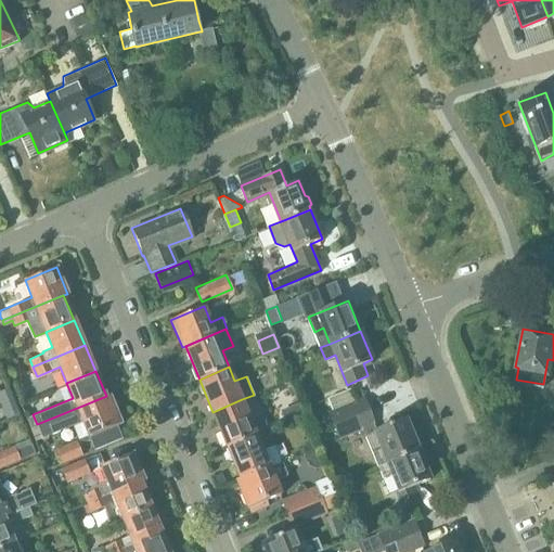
[(120,422),(110,395),(106,396),(37,424),(42,436),(82,419),(89,435),(120,422)]
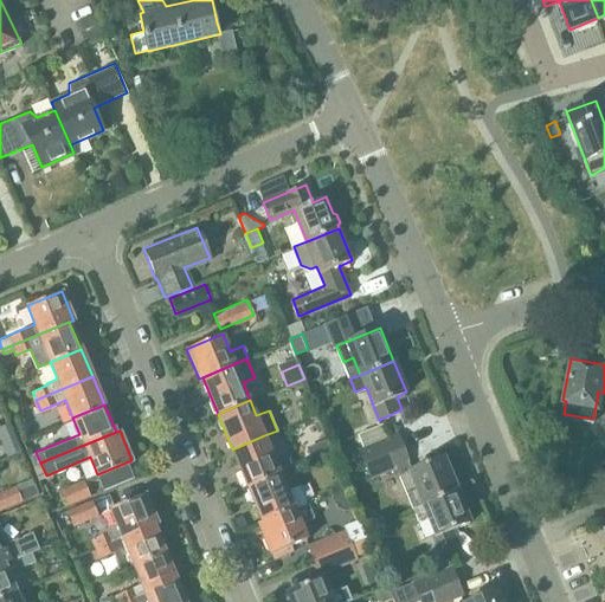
[(360,448),(366,461),(403,447),(398,433),(388,437),(364,447),(360,448)]
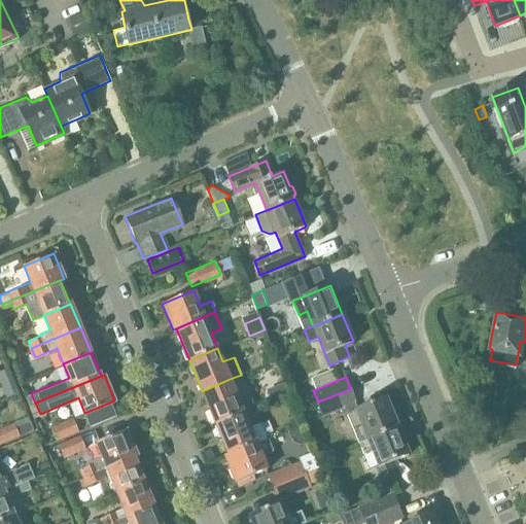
[(238,397),(230,379),(202,391),(215,422),(254,407),(248,392),(238,397)]
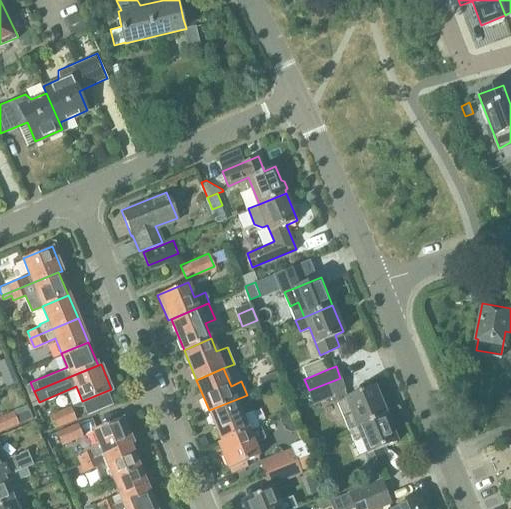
[(272,383),(280,380),(277,370),(268,373),(272,383)]
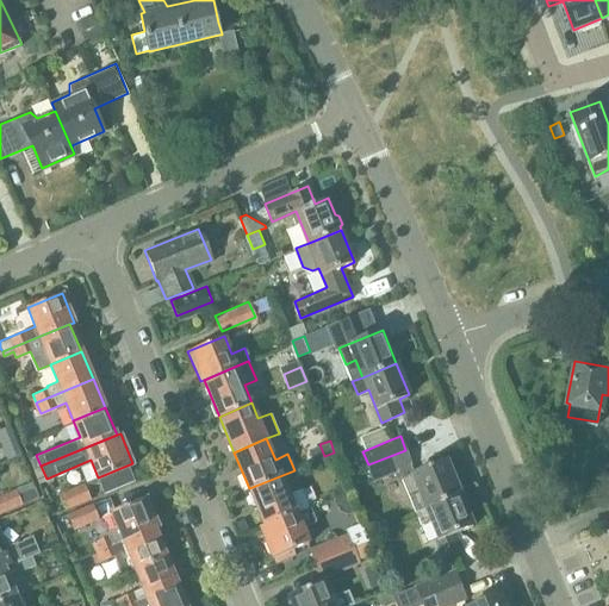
[(412,472),(409,463),(411,463),(405,450),(368,464),(373,479),(398,468),(408,492),(415,510),(459,492),(445,458),(412,472)]
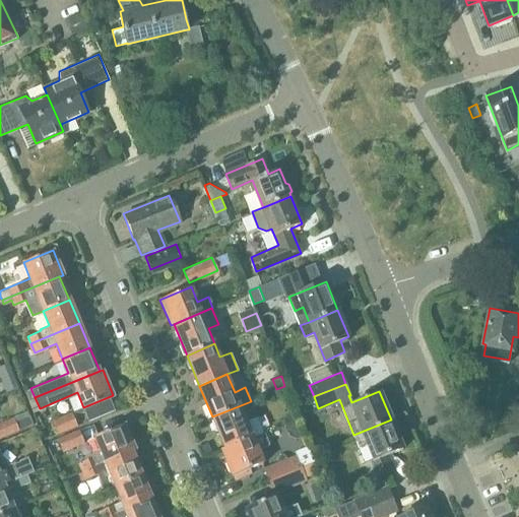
[(224,448),(263,432),(251,401),(212,416),(224,448)]
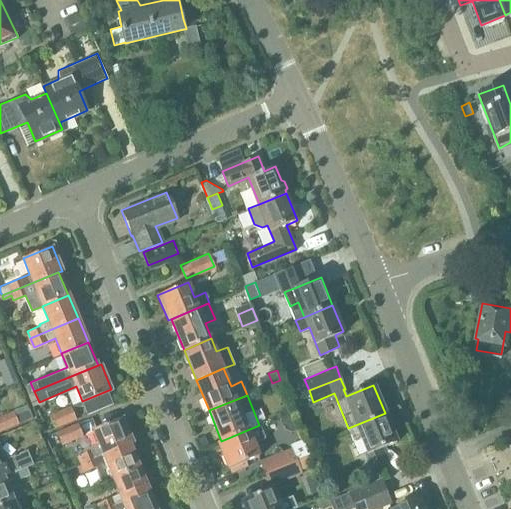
[(286,416),(297,411),(293,403),(282,407),(286,416)]
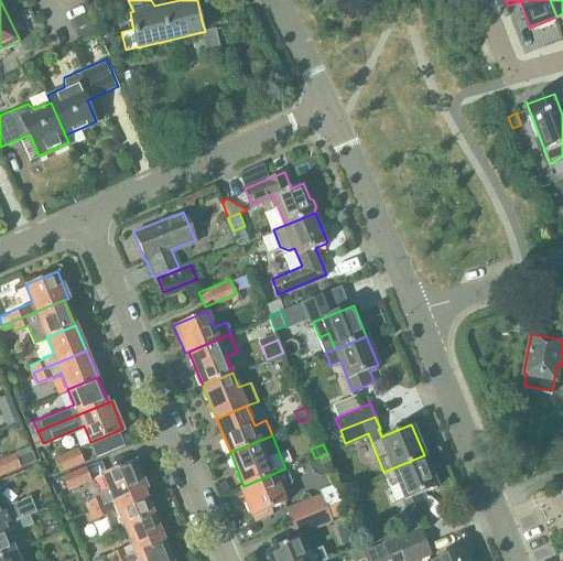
[(62,470),(85,460),(79,446),(56,456),(62,470)]
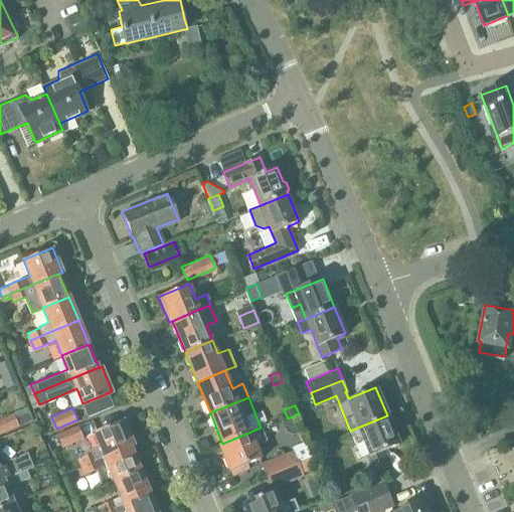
[(15,415),(13,410),(0,415),(0,432),(26,420),(22,412),(15,415)]
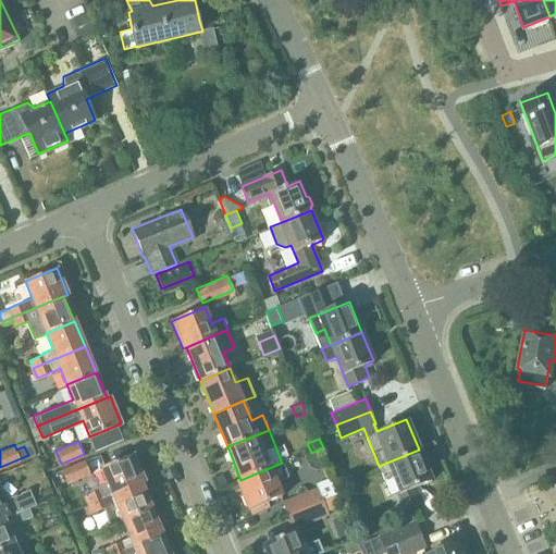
[(431,478),(419,450),(379,466),(384,478),(394,475),(399,489),(398,490),(405,505),(421,499),(416,484),(431,478)]
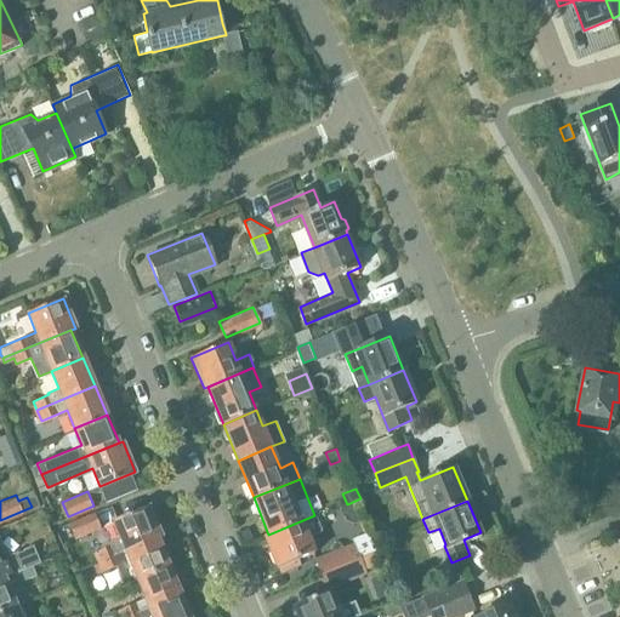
[(128,550),(159,538),(163,537),(149,506),(114,520),(121,537),(102,544),(103,548),(95,552),(98,561),(118,554),(117,554),(126,549),(128,550)]
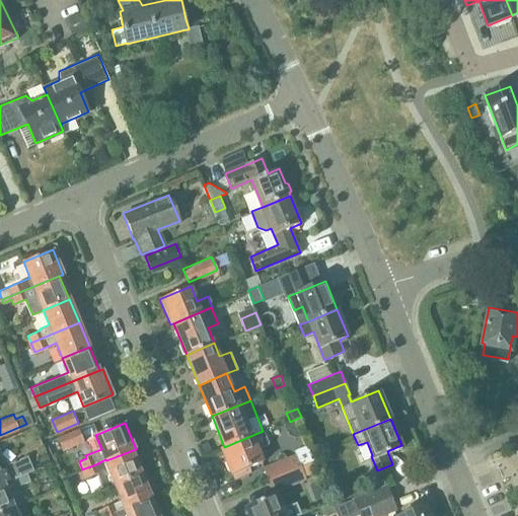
[(64,449),(85,440),(80,428),(59,436),(64,449)]
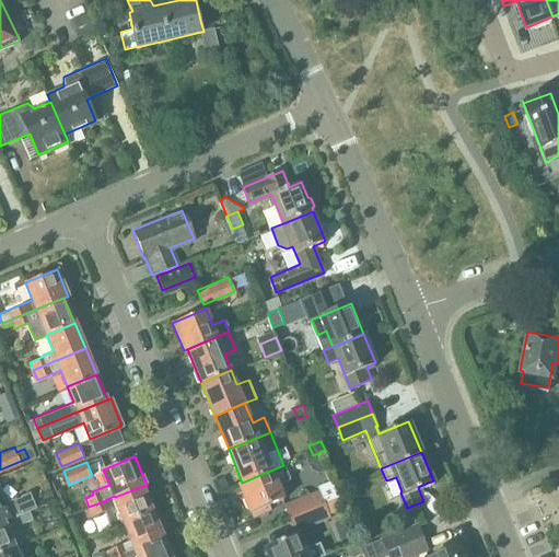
[(254,515),(270,508),(269,505),(283,498),(277,484),(289,478),(283,465),(242,483),(239,484),(251,511),(252,511),(254,515)]
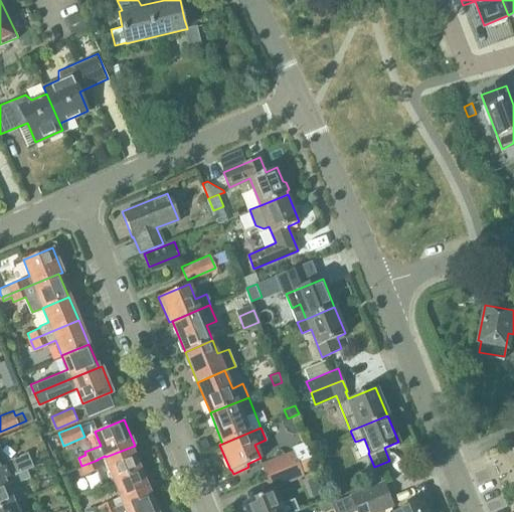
[(9,460),(3,458),(0,450),(2,450),(0,445),(0,478),(26,468),(33,465),(27,451),(18,455),(19,456),(9,460)]
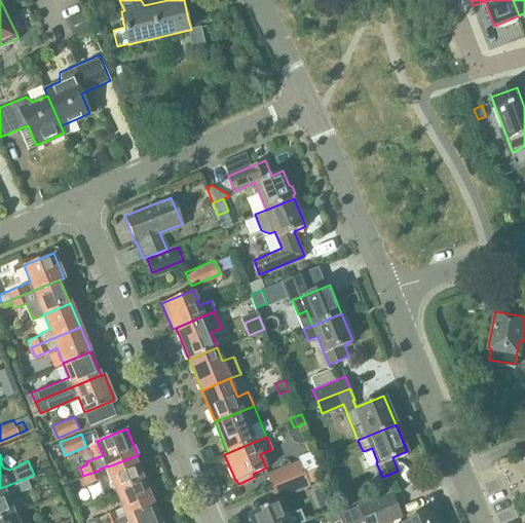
[(145,480),(135,456),(108,467),(107,465),(99,470),(100,470),(103,477),(109,494),(117,491),(145,480)]
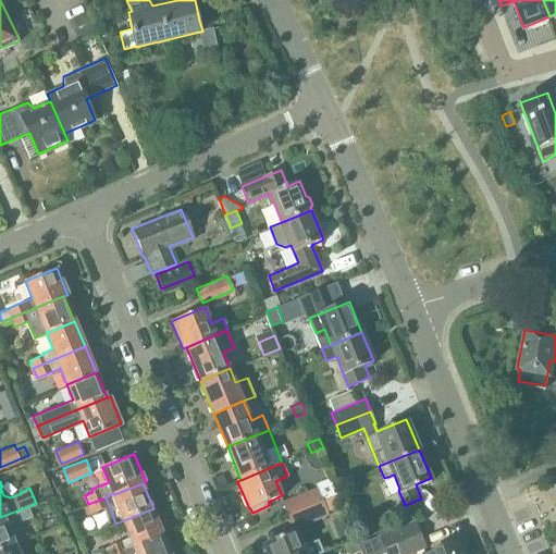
[(283,501),(288,515),(324,501),(319,487),(283,501)]
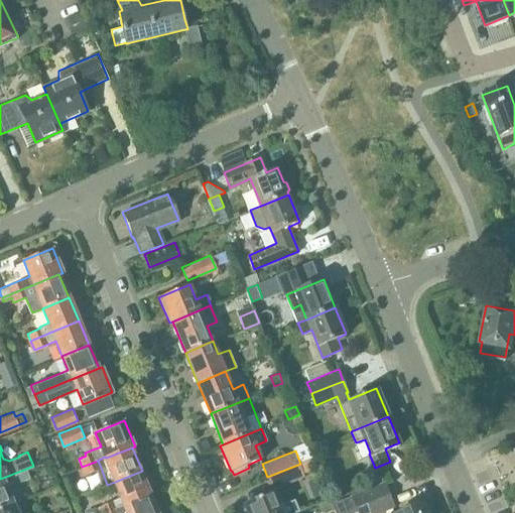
[(85,475),(101,468),(98,461),(82,467),(85,475)]
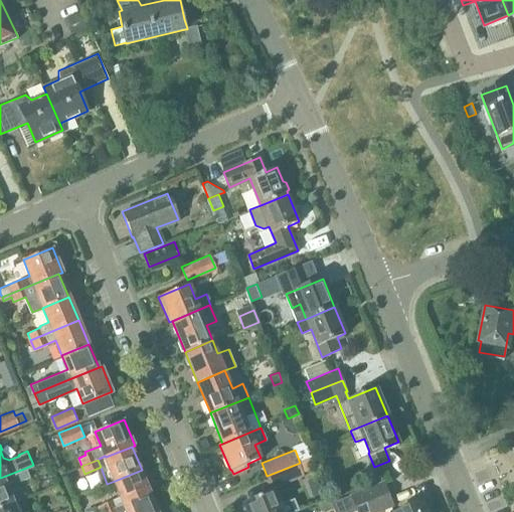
[(300,463),(267,476),(271,487),(304,473),(300,463)]
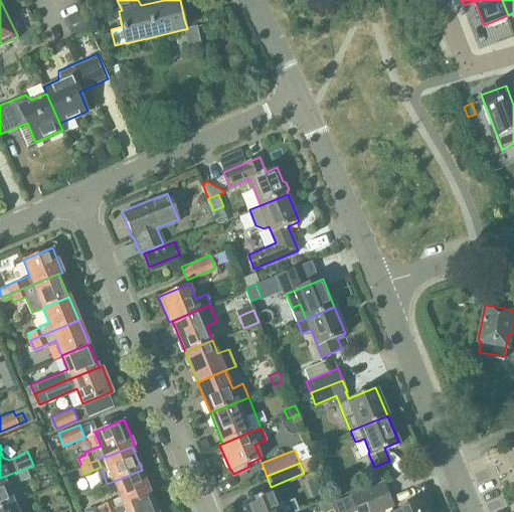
[(13,502),(23,497),(16,481),(29,476),(26,468),(0,478),(0,506),(13,501),(13,502)]
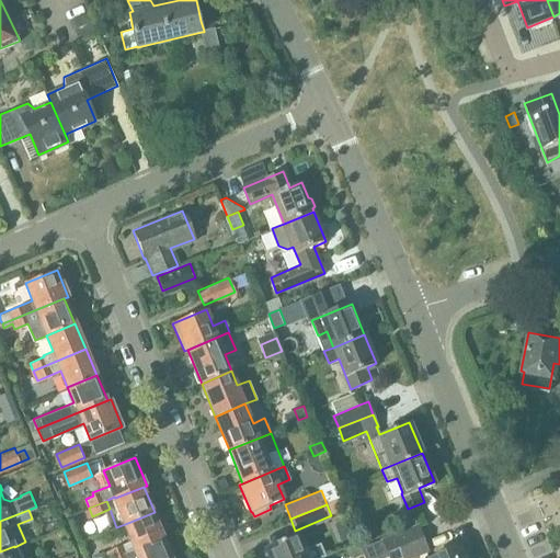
[(136,549),(164,537),(155,512),(125,524),(136,549)]
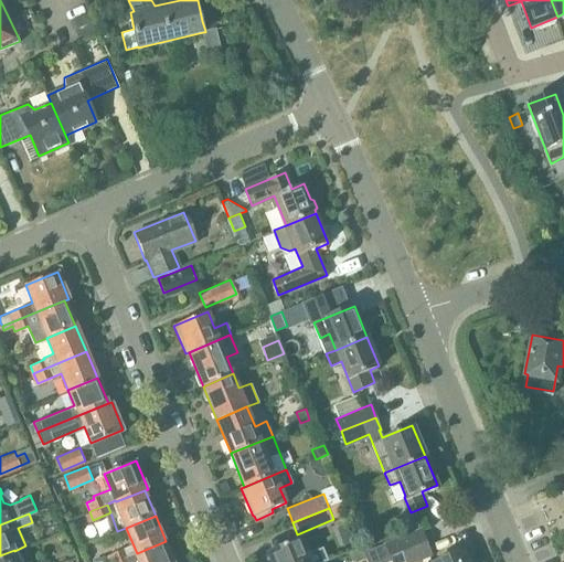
[(369,561),(376,561),(392,555),(427,541),(422,528),(364,552),(369,561)]
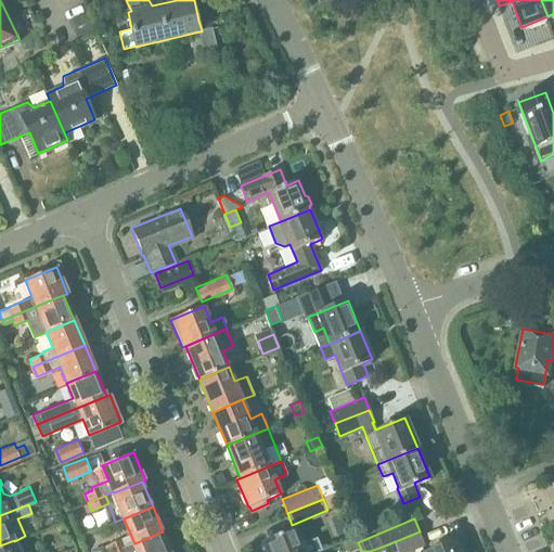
[(263,542),(268,551),(317,551),(320,551),(323,550),(318,537),(301,543),(296,529),(263,542)]
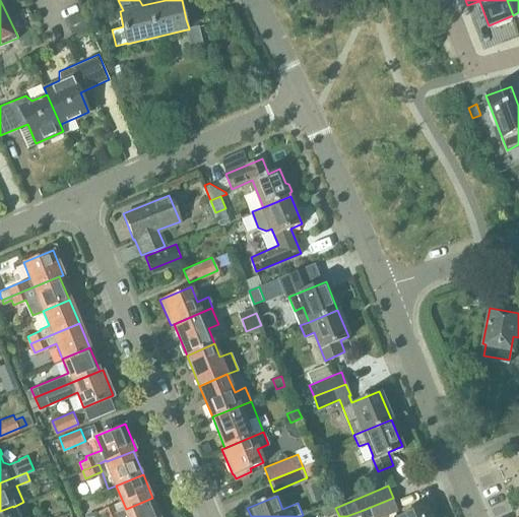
[(159,516),(152,498),(126,509),(118,512),(106,516),(159,516)]
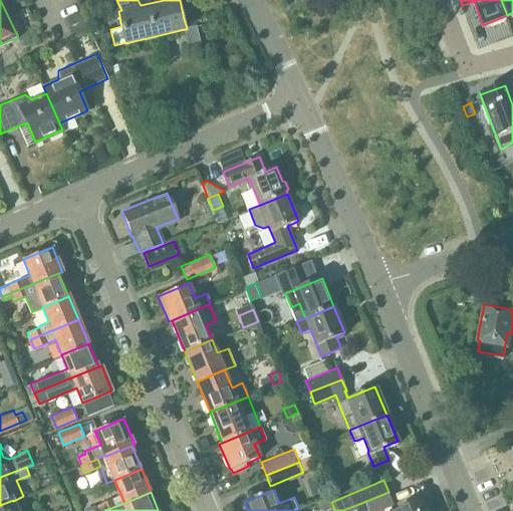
[(357,510),(373,510),(393,503),(389,492),(356,505),(357,510)]
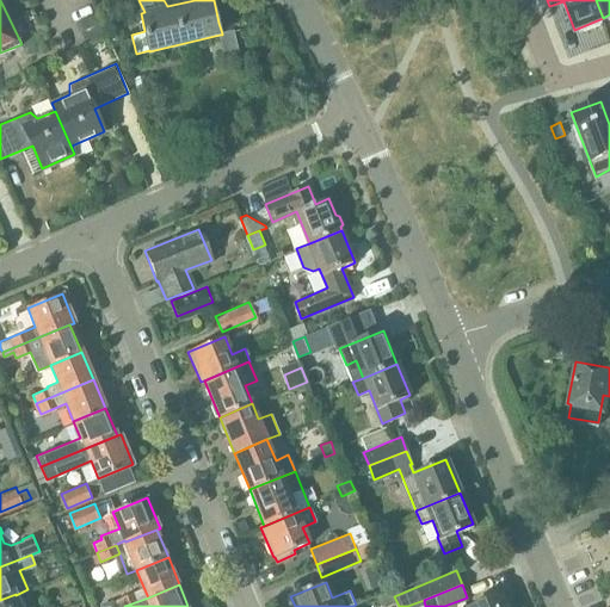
[(134,593),(116,600),(118,606),(124,606),(139,601),(137,600),(134,593)]
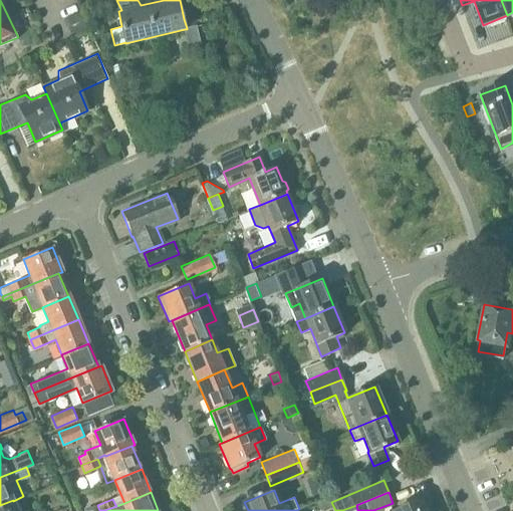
[(426,510),(422,499),(393,510),(426,510)]
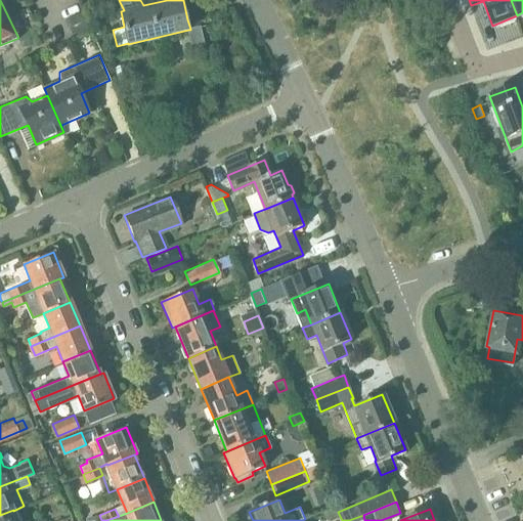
[(23,520),(17,520),(13,511),(13,510),(0,515),(0,520),(44,520),(43,517),(32,520),(29,520),(28,519),(23,520)]
